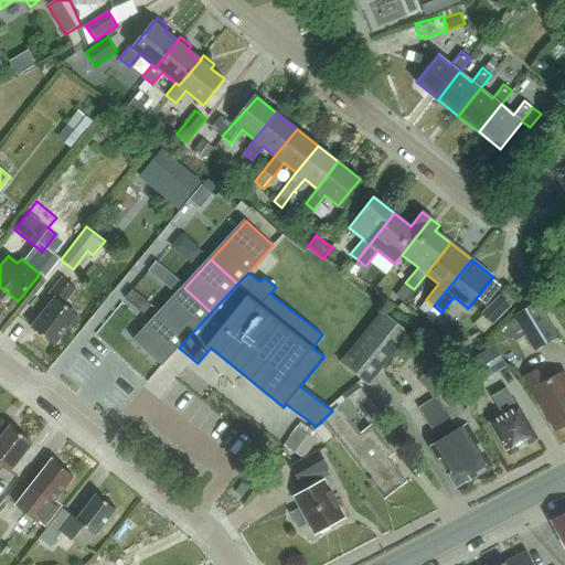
[(63,302),(76,287),(64,277),(50,295),(55,299),(32,328),(54,345),(78,315),(63,302)]
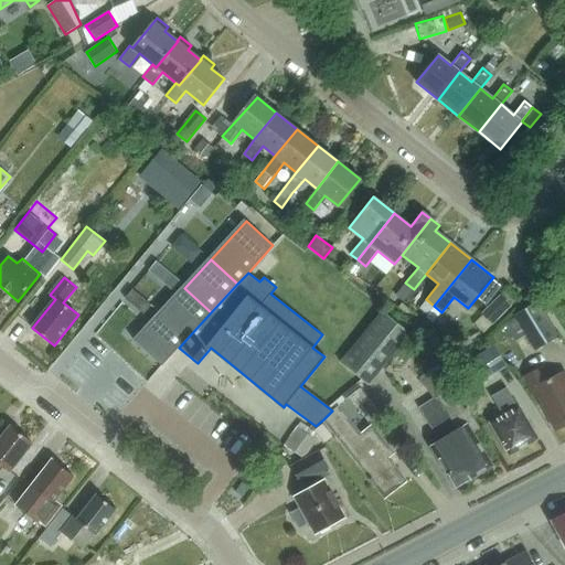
[(184,288),(161,313),(188,338),(211,312),(184,288)]
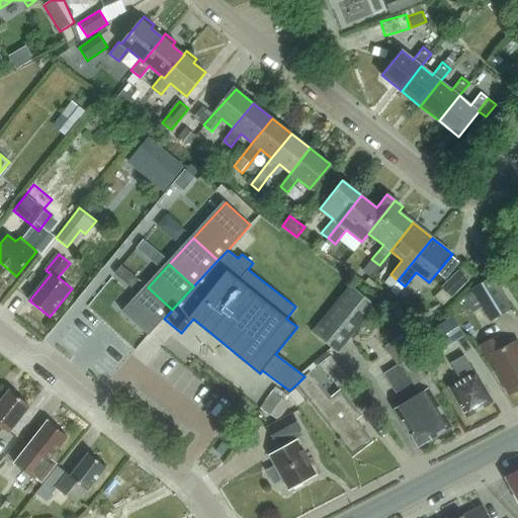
[(458,269),(441,287),(451,297),(469,280),(458,269)]
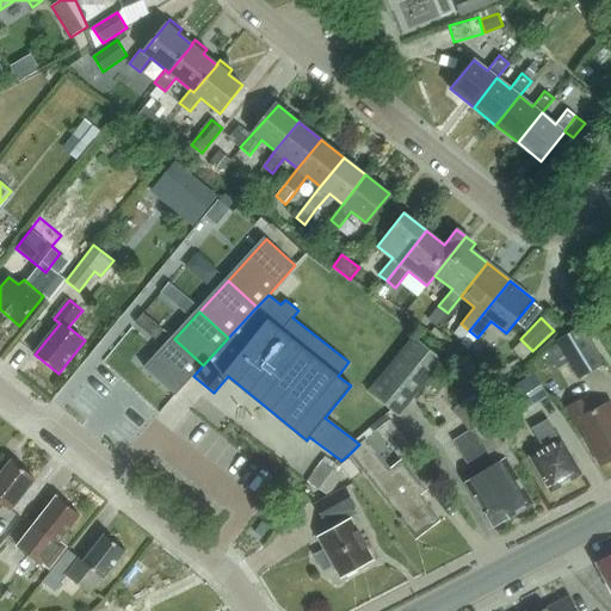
[(554,341),(578,380),(604,363),(580,325),(554,341)]
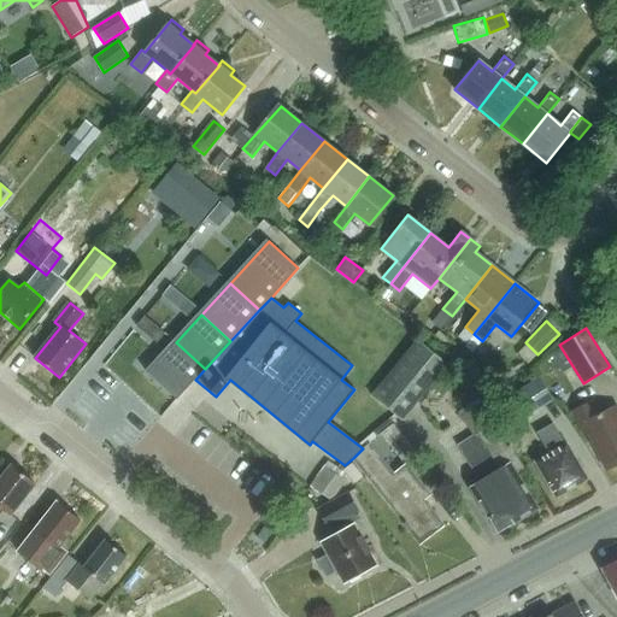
[(418,339),(372,395),(401,419),(448,364),(418,339)]
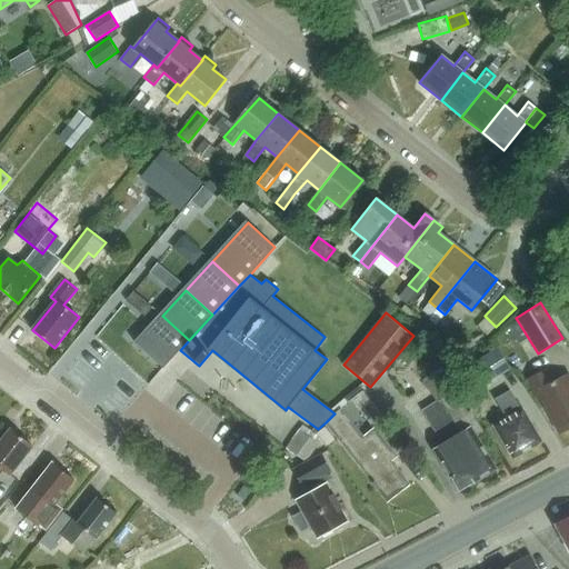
[(162,316),(137,343),(163,368),(180,350),(189,340),(162,316)]
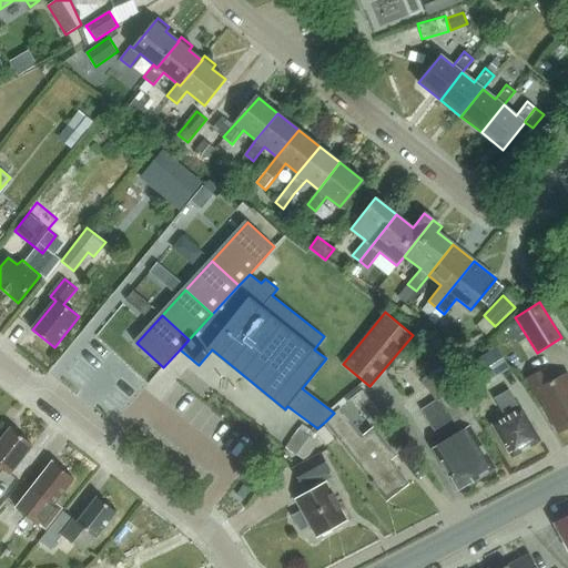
[(466,364),(480,386),(510,366),(496,344),(466,364)]
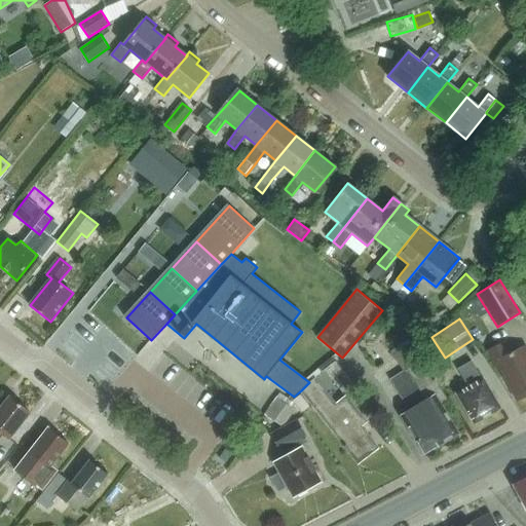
[(408,340),(390,351),(403,371),(390,379),(409,409),(401,415),(424,455),(459,435),(441,403),(447,399),(426,364),(422,360),(421,361),(408,340)]
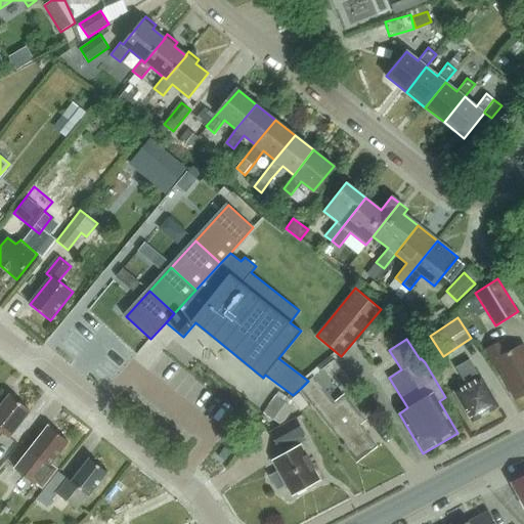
[(523,347),(523,346),(509,353),(503,342),(487,350),(496,368),(499,367),(515,397),(523,393),(523,347)]
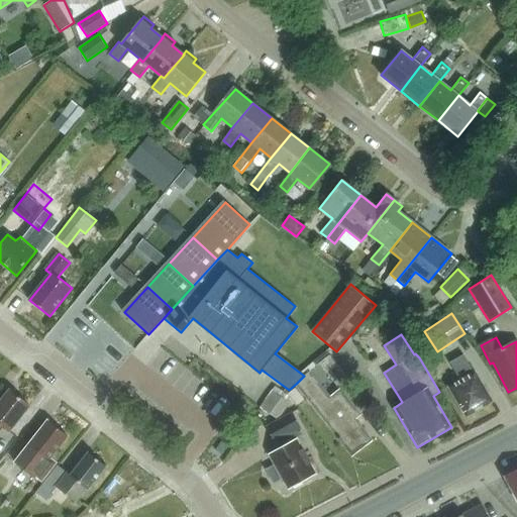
[(318,359),(336,383),(346,374),(328,351),(318,359)]
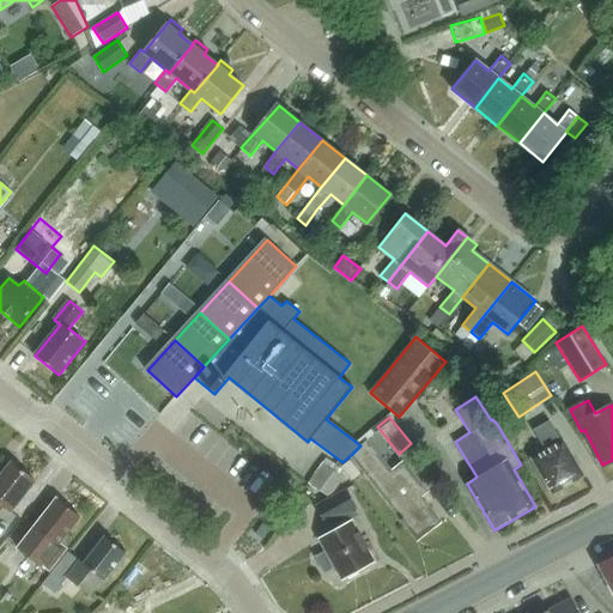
[(552,493),(582,477),(563,442),(550,420),(534,430),(546,451),(533,459),(552,493)]
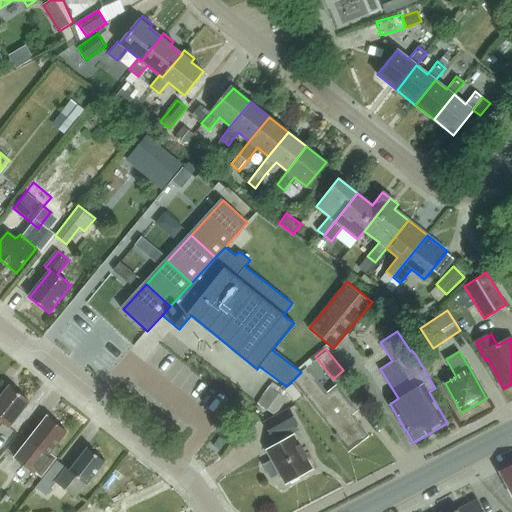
[(307,368),(301,372),(293,380),(348,447),(363,438),(365,440),(369,436),(352,415),(357,410),(337,385),(327,392),(307,368)]
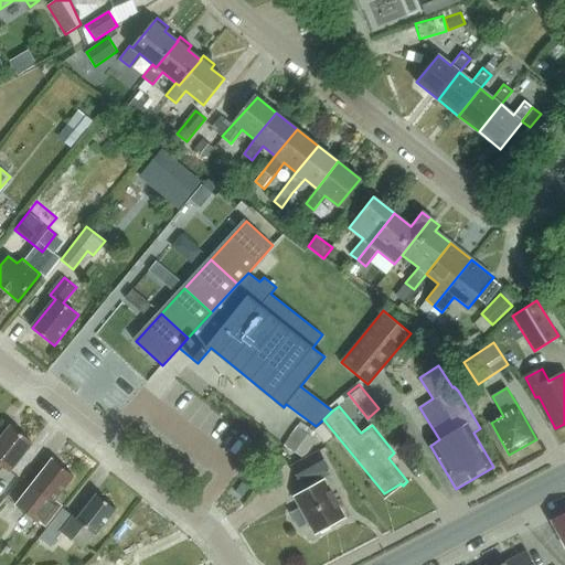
[(10,471),(32,444),(10,427),(0,438),(0,465),(10,471)]
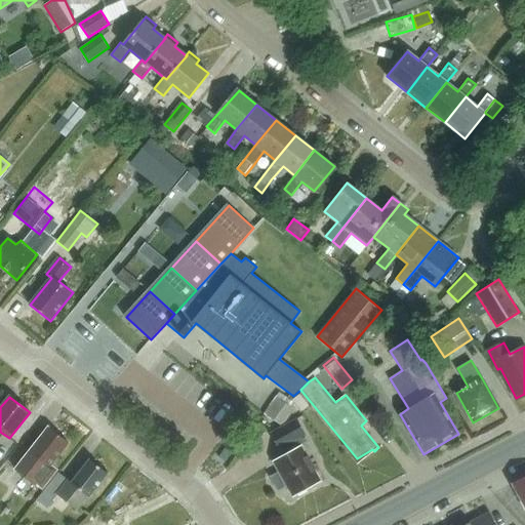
[(279,397),(267,414),(281,423),(293,407),(279,397)]
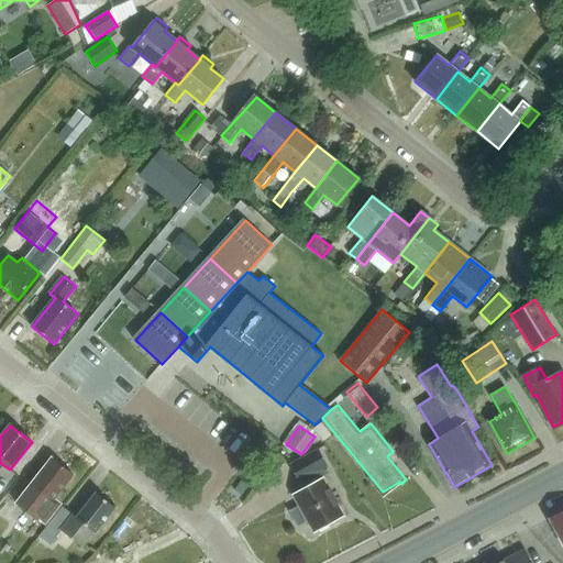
[(330,489),(328,490),(322,479),(331,474),(317,450),(290,464),(300,483),(304,481),(307,487),(294,495),(300,507),(291,511),(298,525),(308,519),(315,531),(342,516),(337,504),(338,504),(330,489)]
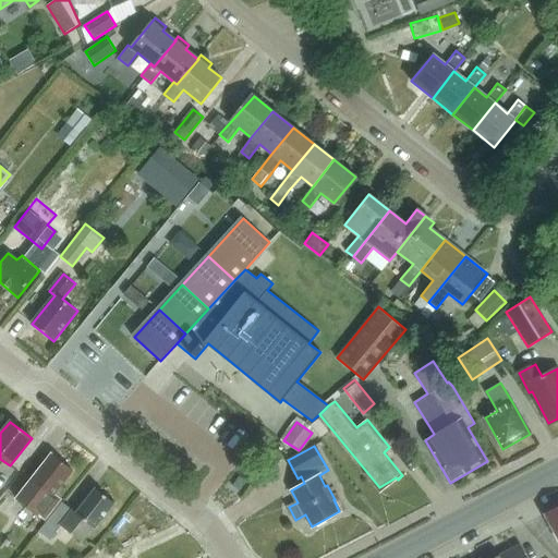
[(51,452),(15,498),(16,499),(38,516),(39,514),(45,520),(61,500),(55,495),(74,471),(52,453),(51,452)]
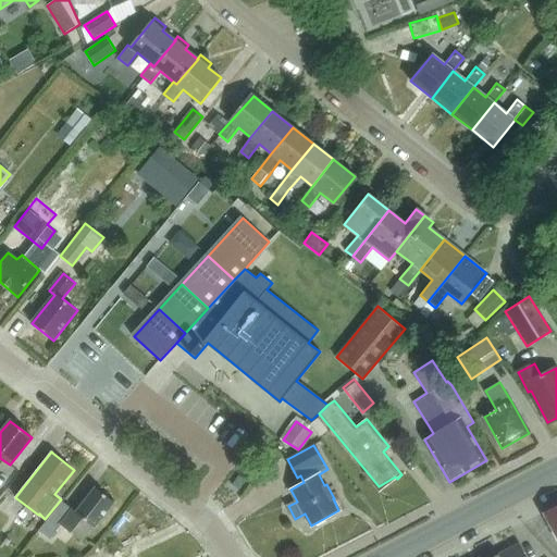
[(94,528),(114,502),(96,487),(76,512),(62,502),(39,530),(49,539),(61,525),(81,542),(93,527),(94,528)]
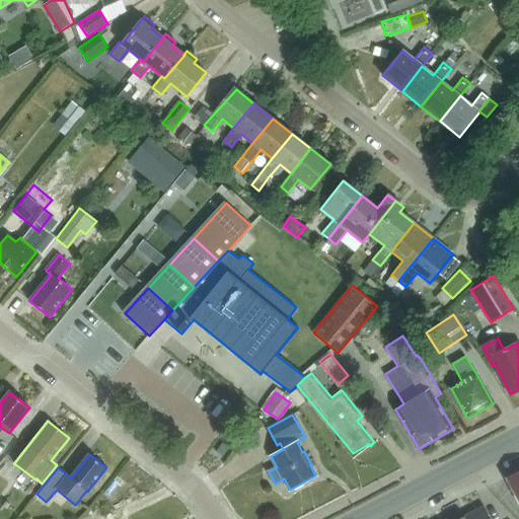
[(518,468),(506,475),(518,499),(518,468)]
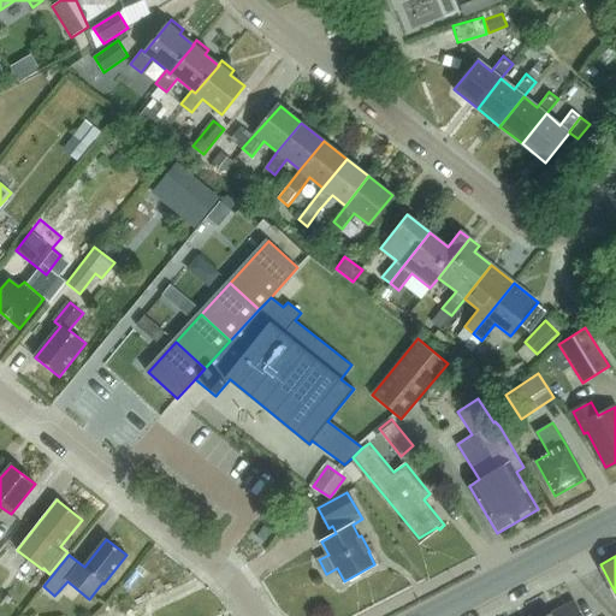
[(135,603),(134,604),(128,593),(105,606),(108,612),(100,615),(140,615),(142,615),(135,603)]
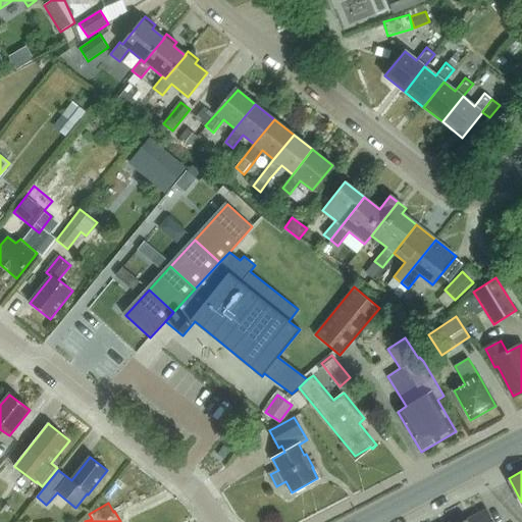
[(465,517),(467,521),(492,521),(485,508),(465,517)]
